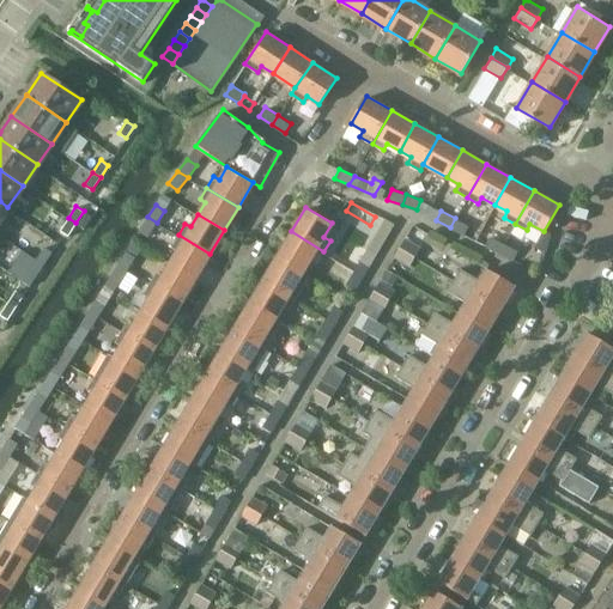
[(147,236),(157,223),(147,217),(139,231),(147,236)]
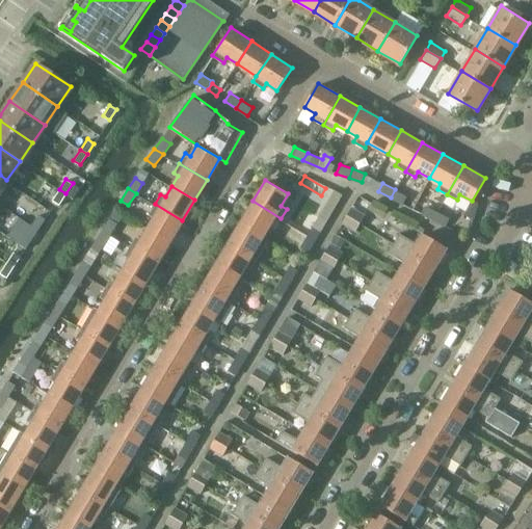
[(321,211),(329,216),(343,194),(335,188),(321,211)]
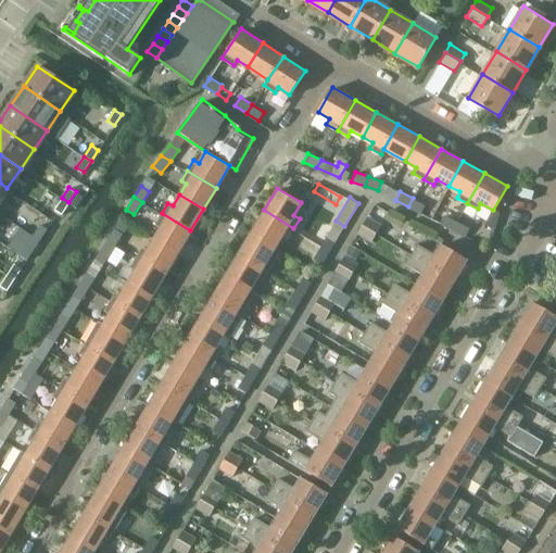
[(68,202),(62,198),(54,209),(62,214),(68,202)]
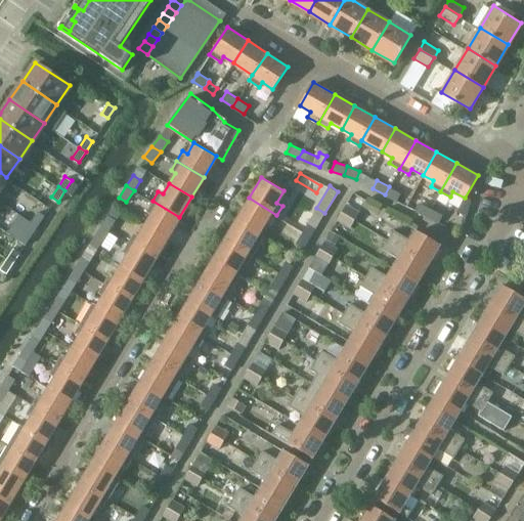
[(389,186),(385,194),(397,200),(400,192),(389,186)]
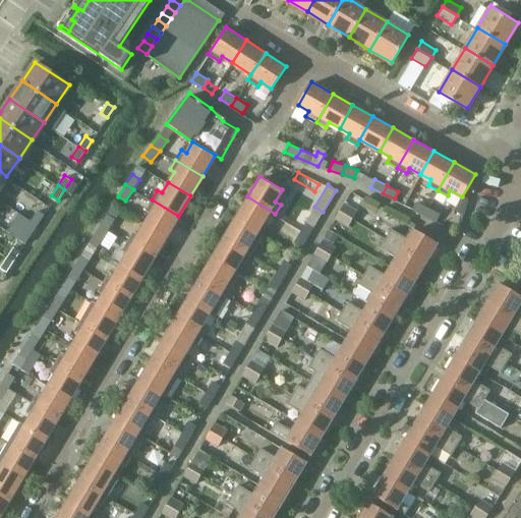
[(247,196),(235,217),(257,230),(264,221),(269,224),(275,214),(247,196)]
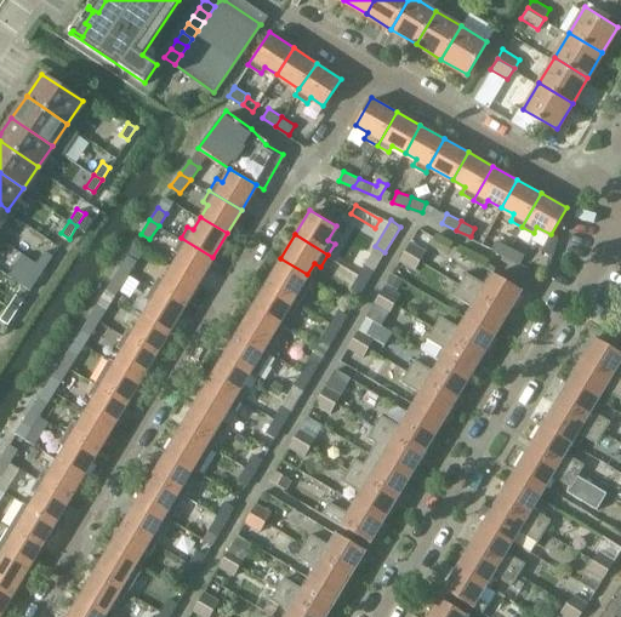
[(198,281),(212,257),(181,238),(174,249),(180,252),(171,266),(198,281)]
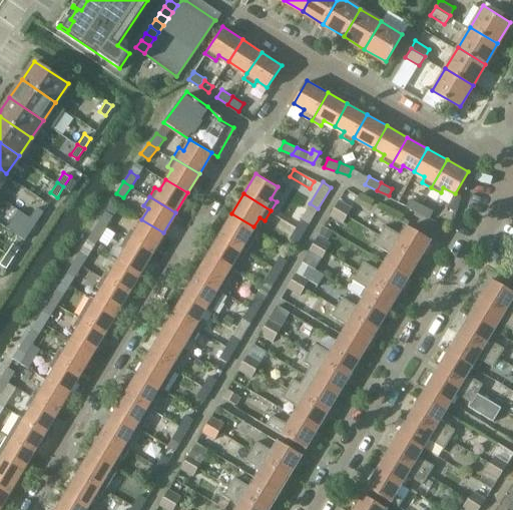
[(334,206),(347,214),(352,206),(338,197),(334,206)]
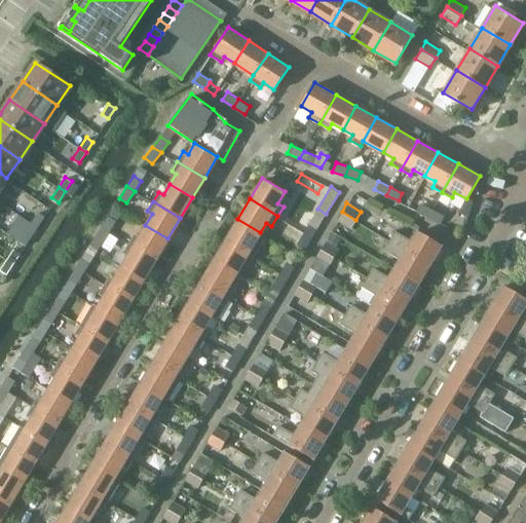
[(428,216),(433,209),(420,202),(416,210),(428,216)]
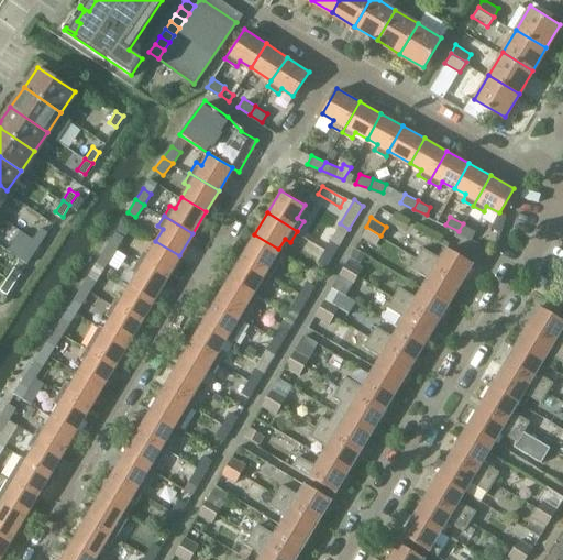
[(116,230),(108,242),(117,246),(124,235),(125,237),(131,227),(122,221),(116,231),(116,230)]
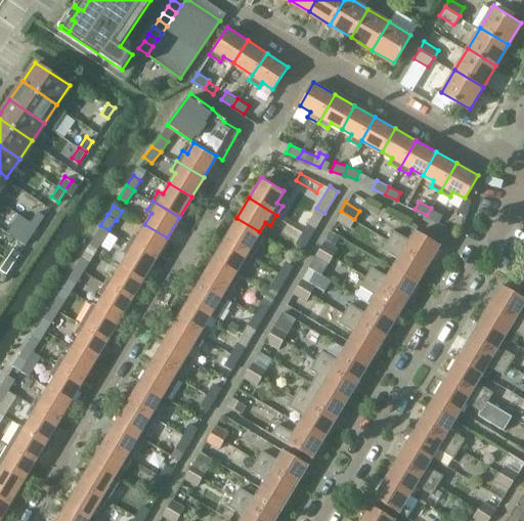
[(303,230),(311,235),(324,213),(316,208),(303,230)]
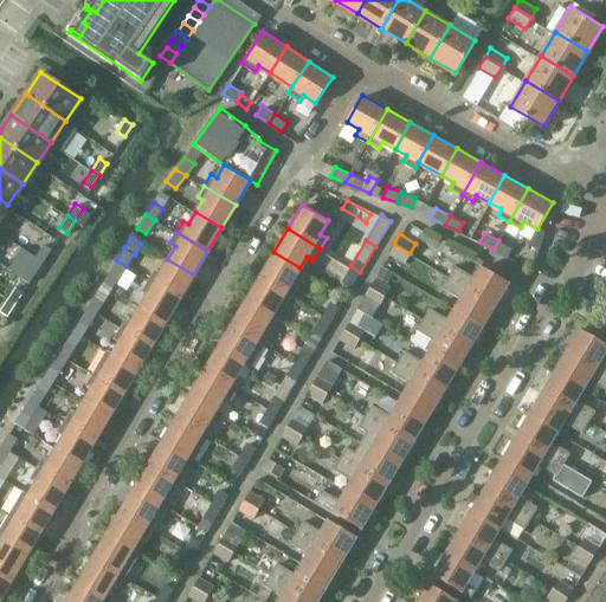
[(498,240),(494,248),(508,256),(513,246),(498,240)]
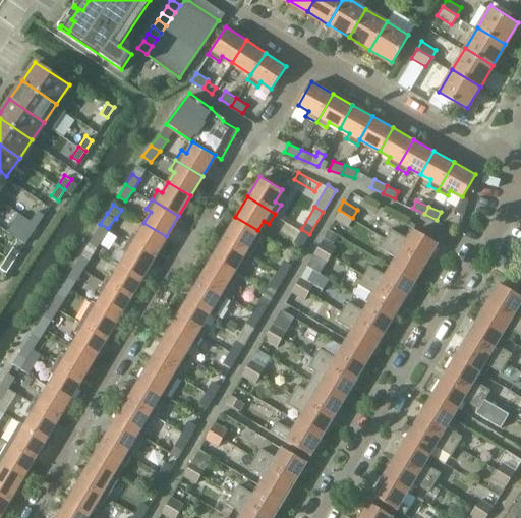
[(44,214),(37,210),(31,220),(38,224),(44,214)]
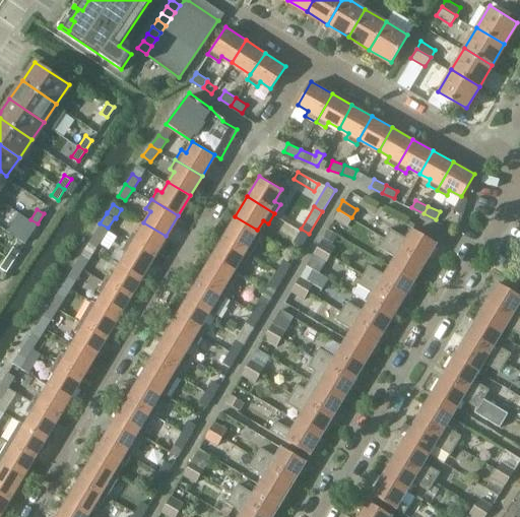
[(351,217),(338,209),(333,217),(347,225),(351,217)]
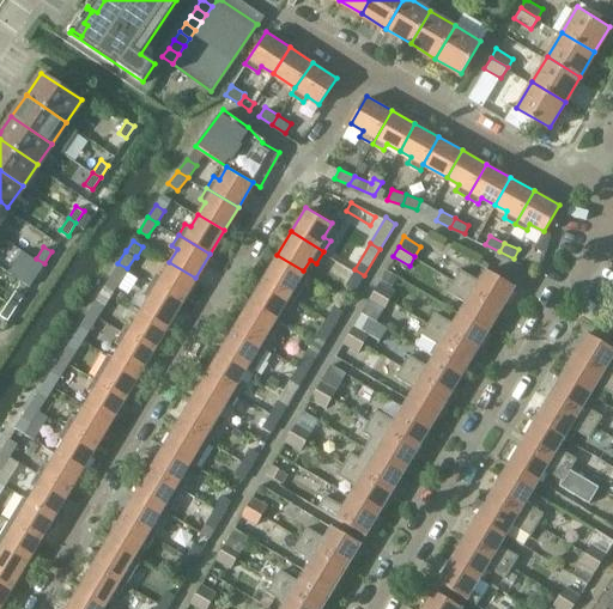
[(277,255),(262,279),(296,298),(310,274),(303,270),(277,255)]
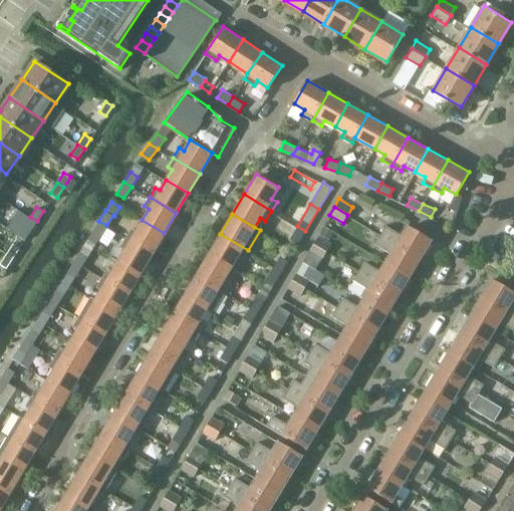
[(37,221),(30,217),(23,227),(30,231),(37,221)]
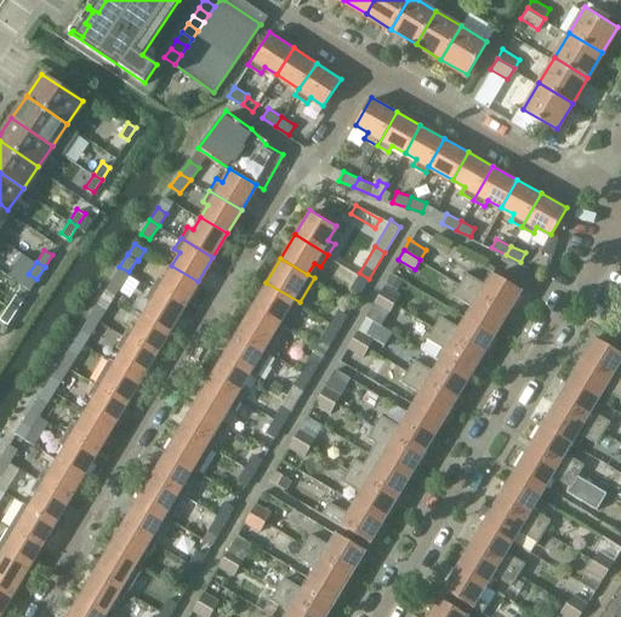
[(171,266),(164,278),(159,274),(152,286),(184,306),(198,281),(171,266)]
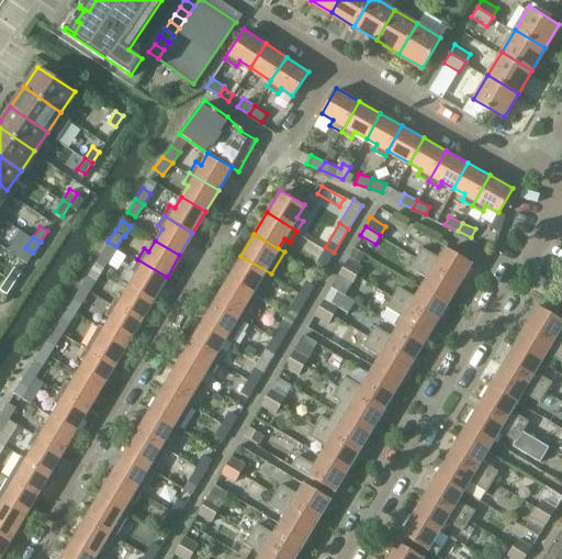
[(108,242),(94,263),(103,268),(116,246),(108,242)]
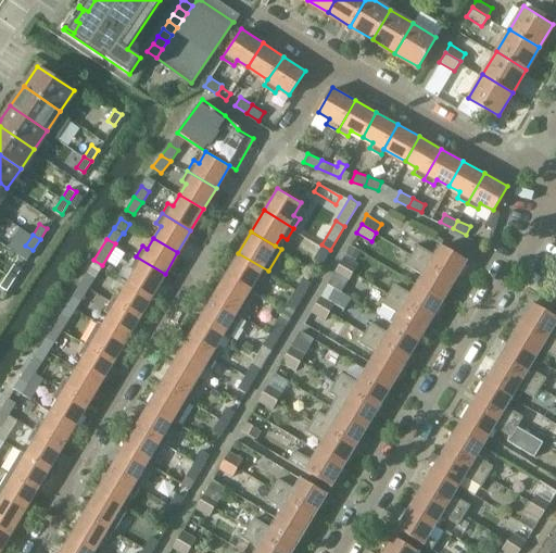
[(412,253),(454,278),(467,258),(440,242),(433,252),(417,243),(412,253)]
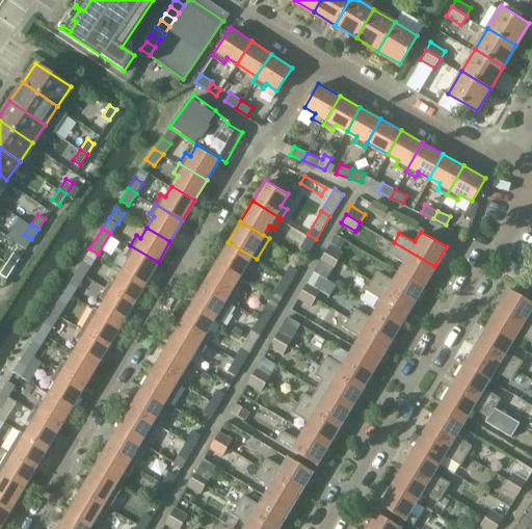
[(316,239),(308,234),(300,246),(309,252),(316,239)]
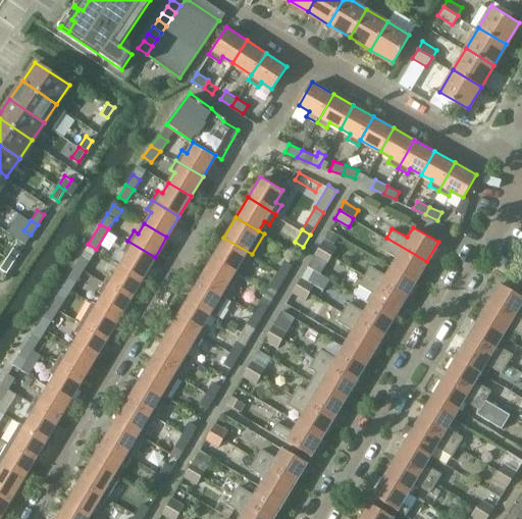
[(235,271),(240,261),(246,265),(252,254),(223,238),(211,257),(235,271)]
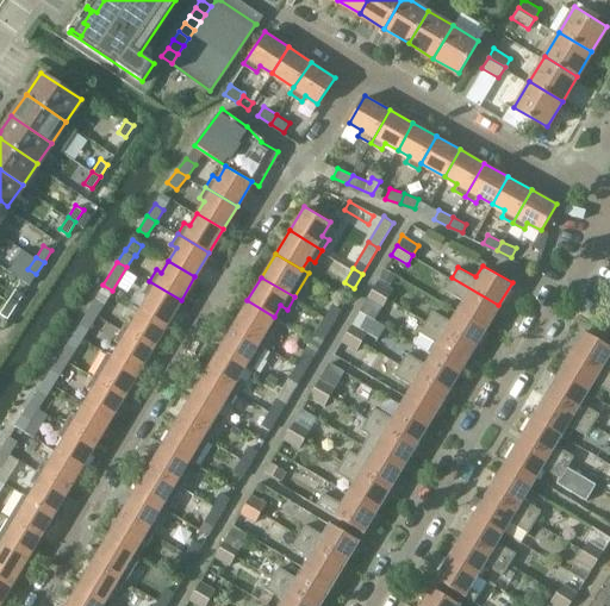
[(371,288),(387,298),(393,287),(377,277),(371,288)]
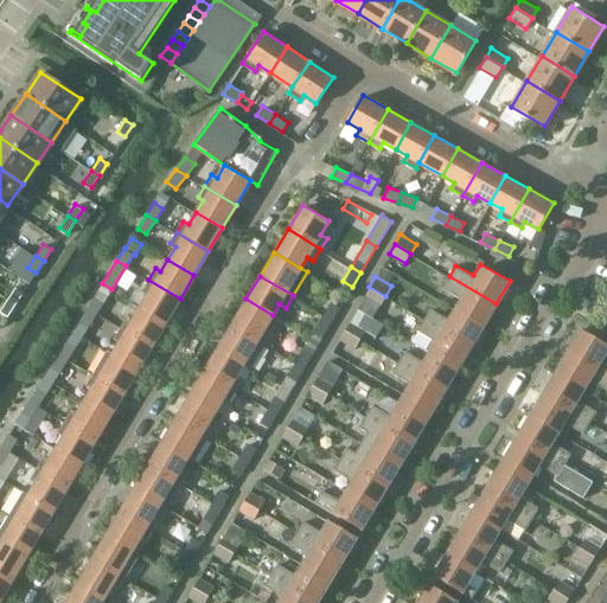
[(496,303),(449,276),(442,287),(460,297),(454,308),(484,325),(496,303)]
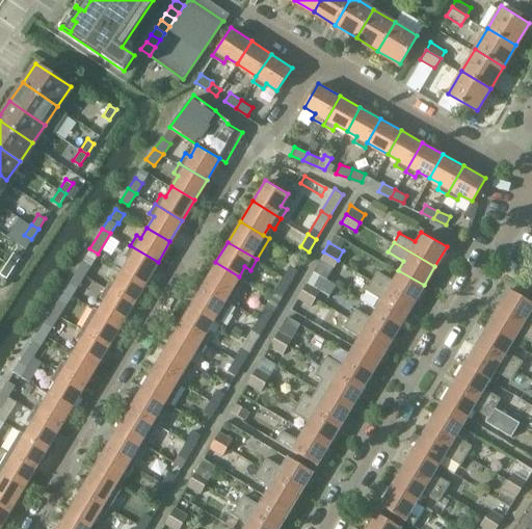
[(129,258),(123,268),(145,282),(158,262),(130,245),(124,256),(129,258)]
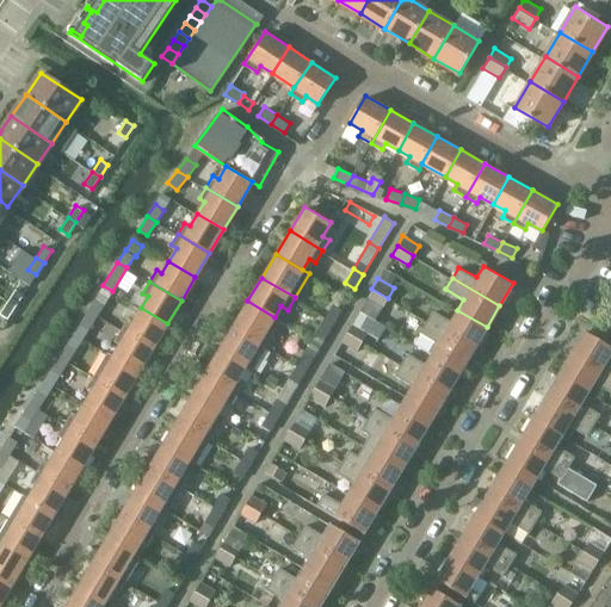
[(103,285),(88,309),(98,314),(112,291),(103,285)]
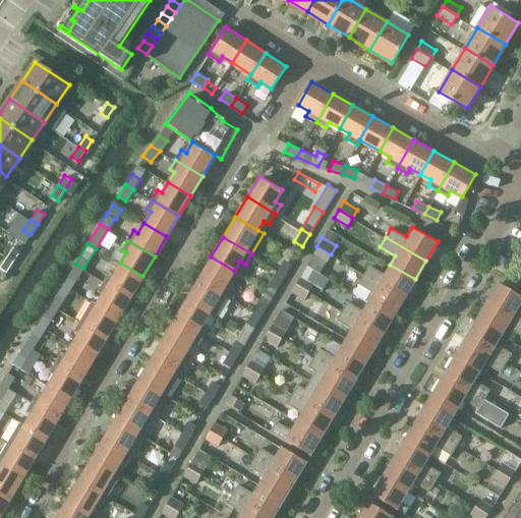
[(20,250),(13,246),(6,256),(13,261),(20,250)]
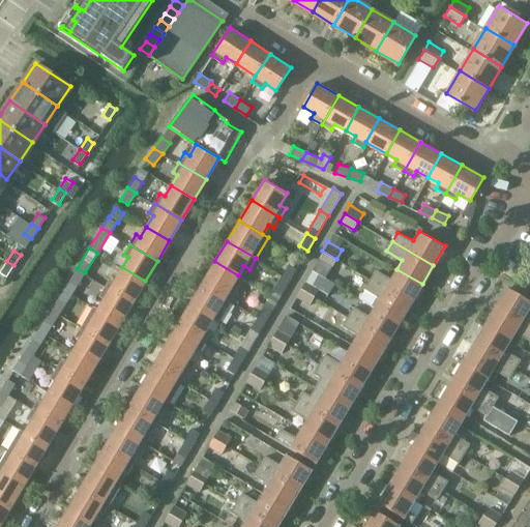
[(312,268),(326,276),(336,259),(322,251),(312,268)]
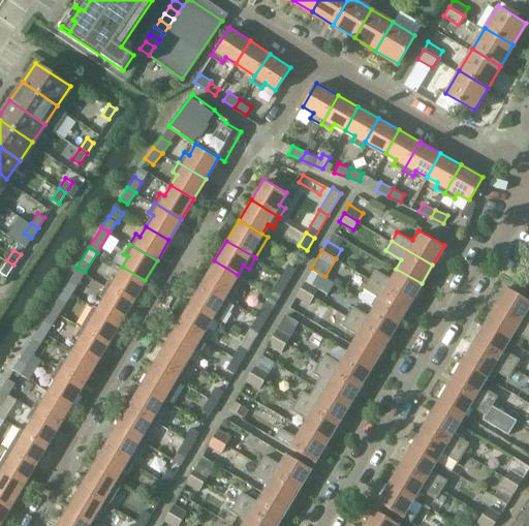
[(13,265),(6,260),(0,270),(0,271),(6,276),(13,265)]
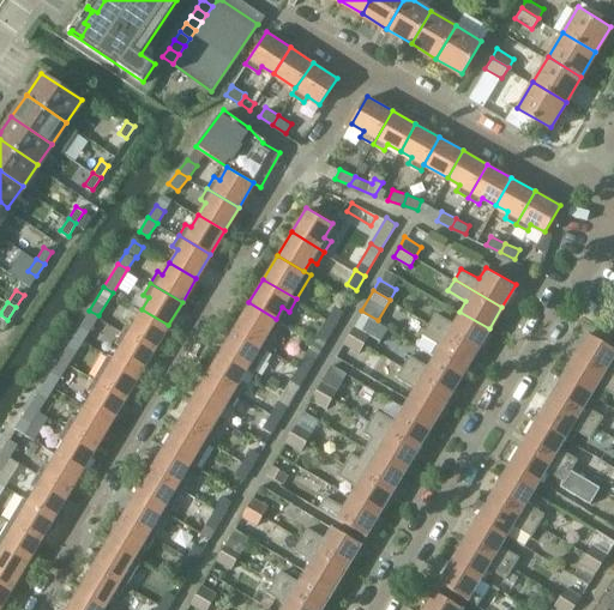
[(248,302),(235,326),(268,346),(282,322),(276,319),(248,302)]
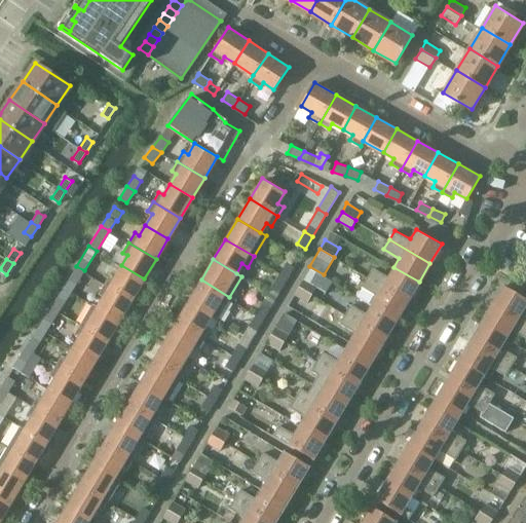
[(279,271),(289,276),(295,266),(287,261),(279,271)]
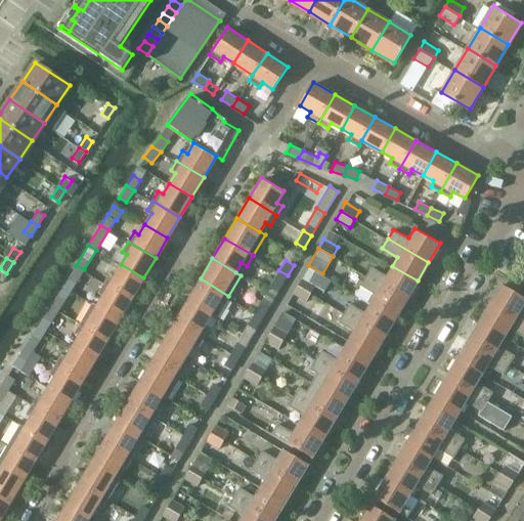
[(121,264),(115,274),(111,272),(104,281),(131,298),(143,277),(121,264)]
